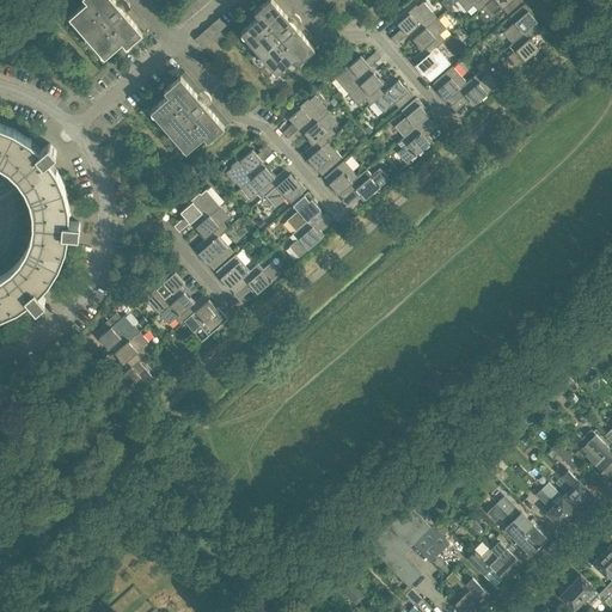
[(128,46),(136,38),(147,29),(122,0),(83,0),(85,2),(71,16),(105,56),(123,41),(128,46)]
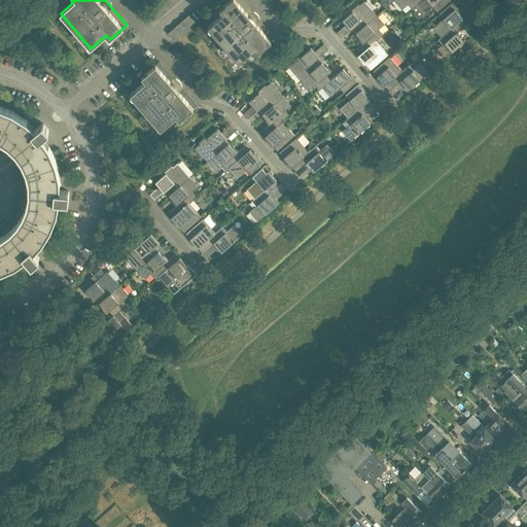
[(255,55),(275,38),(241,0),(231,0),(217,11),(221,15),(209,27),(239,62),(251,50),(255,55)]
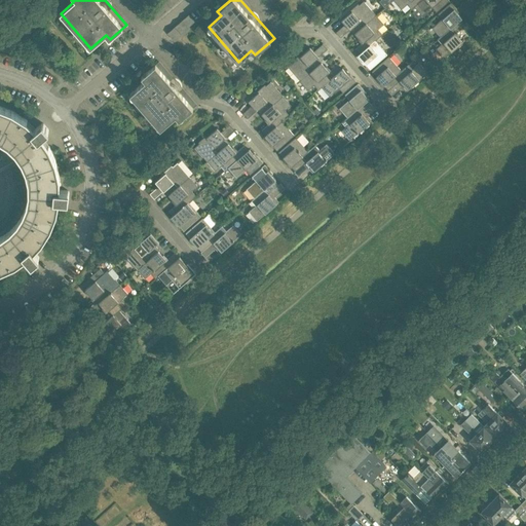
[(393,0),(402,9),(407,4),(412,9),(414,6),(421,0),(393,0)]
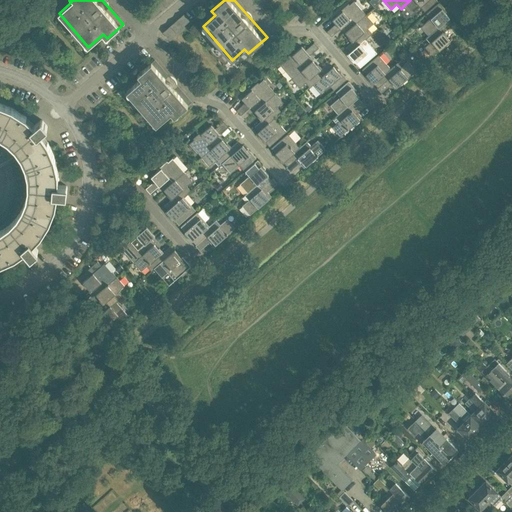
[(410,0),(403,6),(411,15),(421,7),(425,12),(438,1),(436,0),(410,0)]
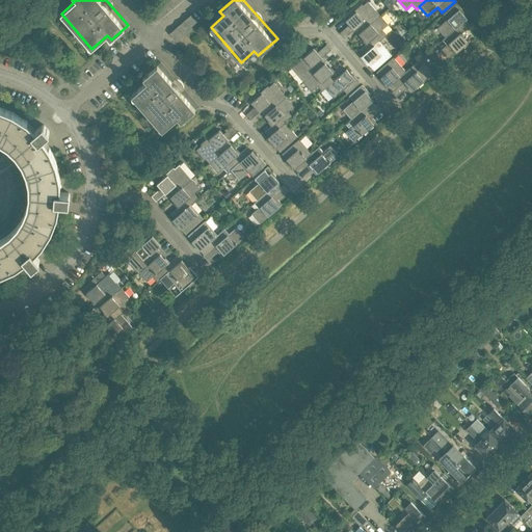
[(380,16),(368,1),(364,5),(363,4),(356,8),(357,9),(345,21),(354,30),(365,22),(368,26),(380,16)]
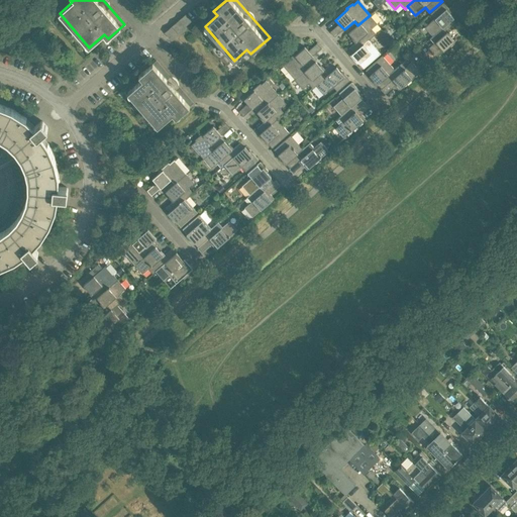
[(446,32),(457,23),(453,19),(454,18),(448,11),(449,9),(443,3),(431,14),(435,19),(425,27),(433,36),(442,27),(446,32)]
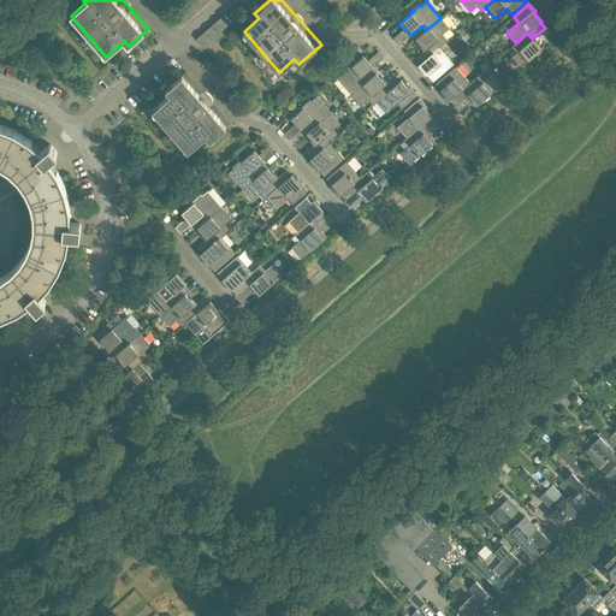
[(443,35),(450,29),(440,18),(426,30),(422,25),(410,35),(415,41),(416,40),(424,48),(421,49),(424,52),(427,47),(433,53),(439,48),(448,41),(443,35)]
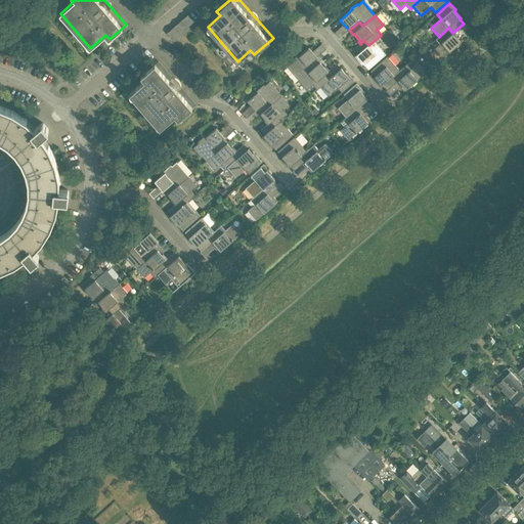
[(460,36),(470,27),(466,22),(464,24),(452,33),(448,28),(439,37),(436,39),(440,44),(434,50),(442,59),(462,42),(460,40),(460,36)]
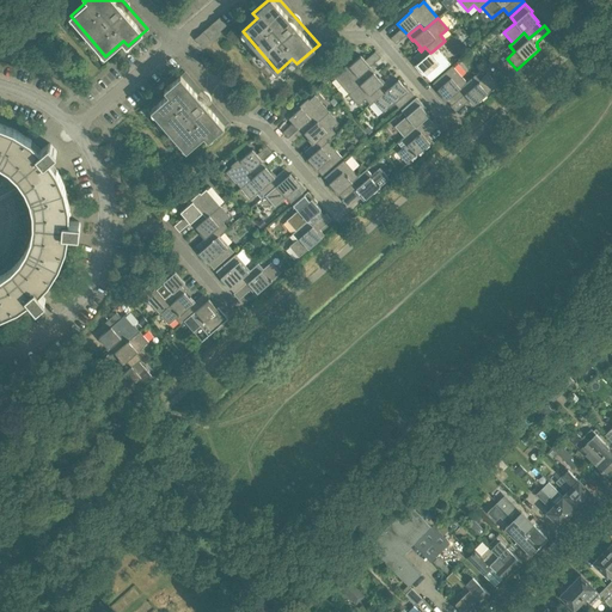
[(424,47),(421,51),(412,57),(417,63),(415,66),(421,73),(422,72),(430,81),(451,63),(436,48),(430,53),(424,47)]
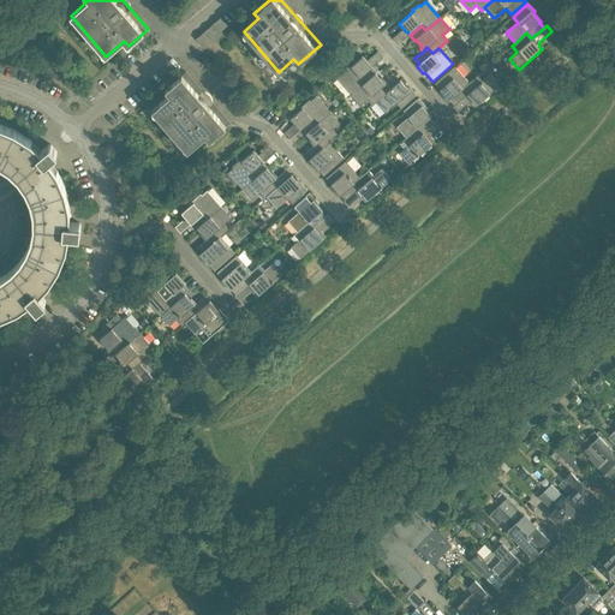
[(360,77),(372,67),(363,55),(348,67),(347,66),(341,72),(342,73),(336,78),(351,94),(364,82),(360,77)]
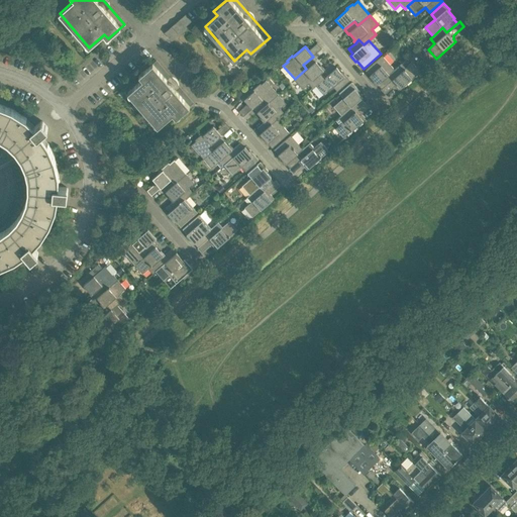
[(382,89),(392,79),(389,75),(395,70),(383,56),(366,71),(373,79),(372,80),(377,86),(378,85),(382,89)]
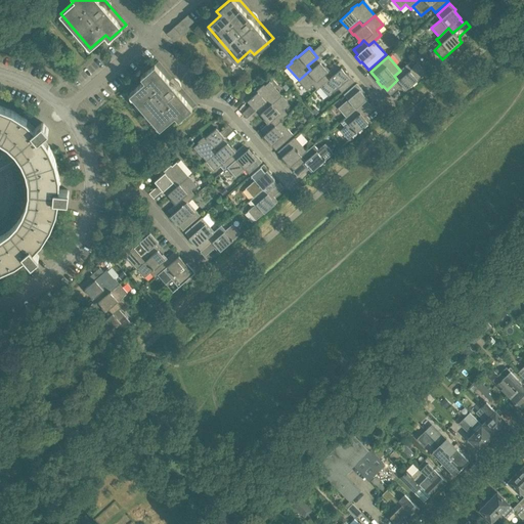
[(326,70),(320,62),(321,61),(317,57),(307,66),(310,70),(299,80),(307,90),(313,85),(317,89),(320,87),(330,79),(325,74),(330,70),(328,69),(326,70)]
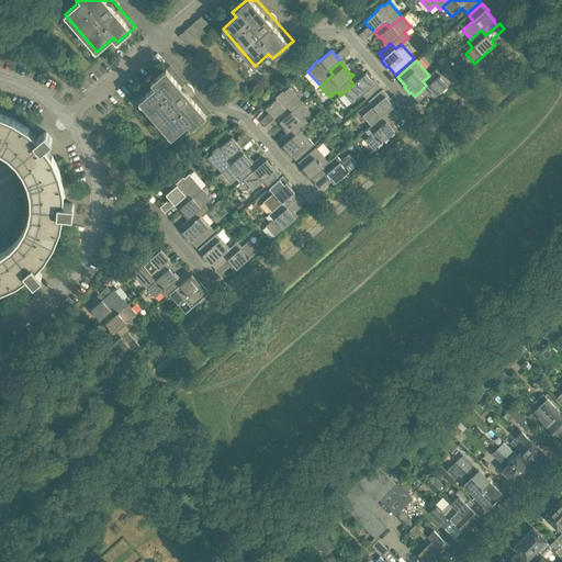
[(192,128),(210,112),(170,66),(149,85),(153,89),(139,100),(172,137),(188,124),(192,128)]
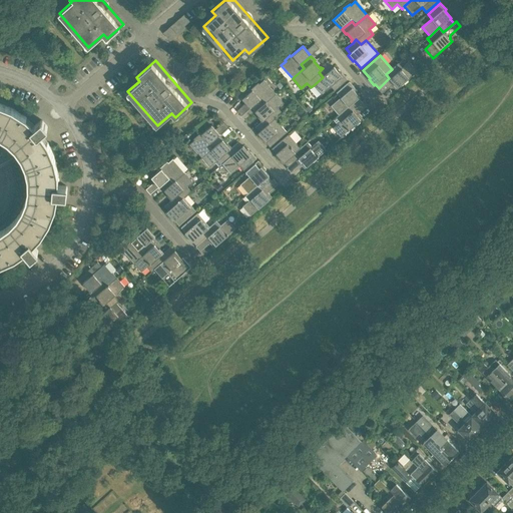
[(418,71),(410,62),(403,68),(399,63),(392,69),(386,74),(389,78),(379,88),(378,89),(382,94),(392,85),(396,85),(398,88),(418,71)]
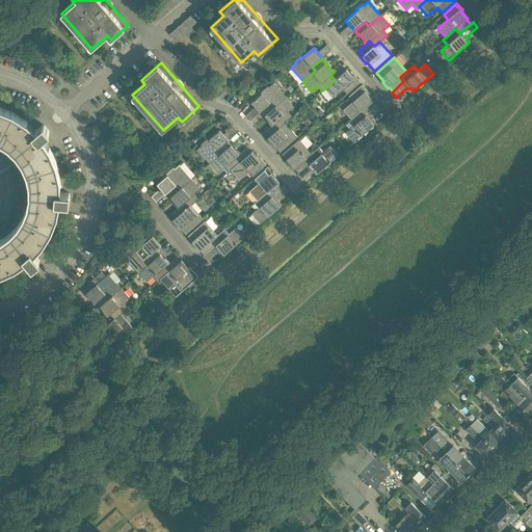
[(341,65),(335,71),(330,75),(335,80),(325,88),(333,98),(343,88),(347,94),(361,82),(354,76),(353,77),(346,69),(345,71),(341,65)]
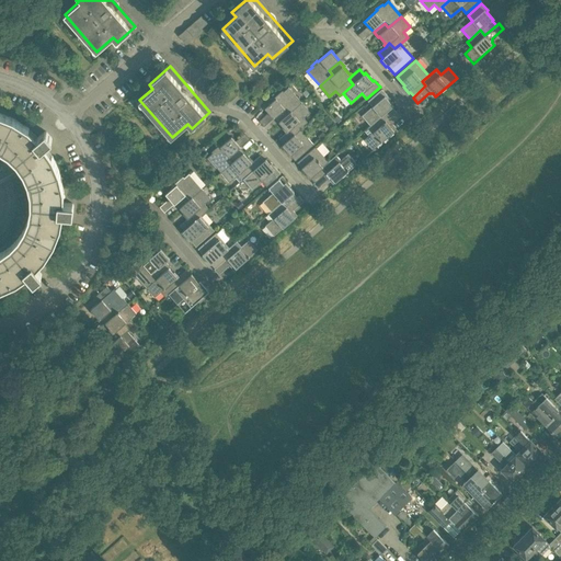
[(301,102),(288,88),(284,91),(283,90),(277,95),(278,96),(265,107),(274,117),(285,109),(288,113),(301,102)]
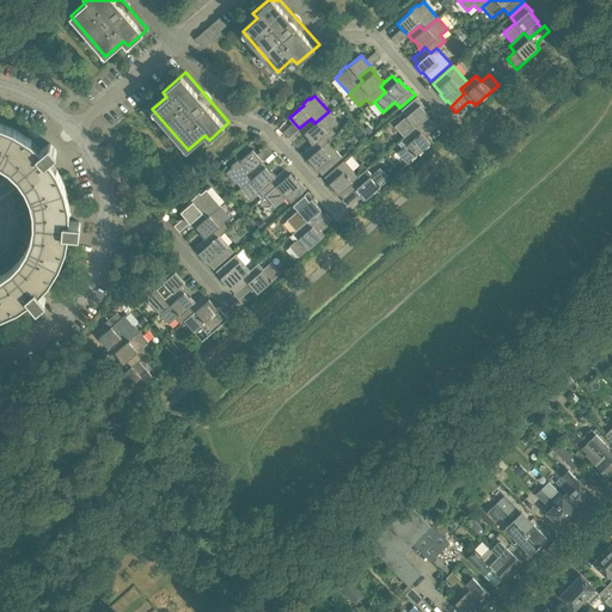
[(421,132),(433,122),(428,117),(429,115),(422,106),(423,105),(417,97),(402,110),(407,116),(396,126),(404,136),(416,127),(421,132)]
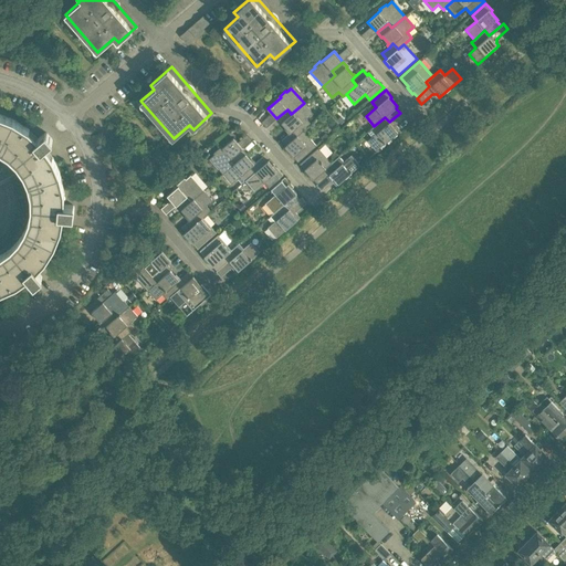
[(306,118),(313,113),(304,103),(291,114),(287,109),(276,118),(281,124),(282,123),(289,130),(286,132),(289,134),(292,132),(296,136),(304,130),(311,124),(306,118)]
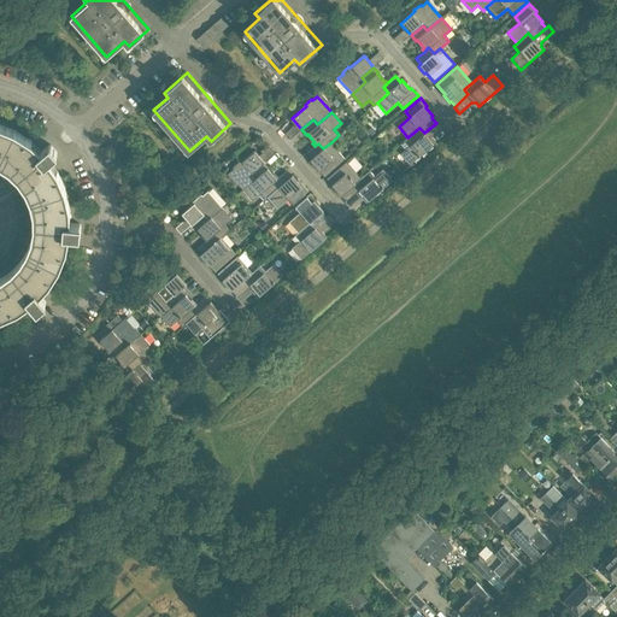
[(404,141),(405,141),(401,145),(405,150),(401,153),(411,164),(419,157),(421,158),(435,145),(434,145),(436,142),(432,136),(444,127),(439,121),(436,123),(424,133),(419,128),(407,137),(404,141)]
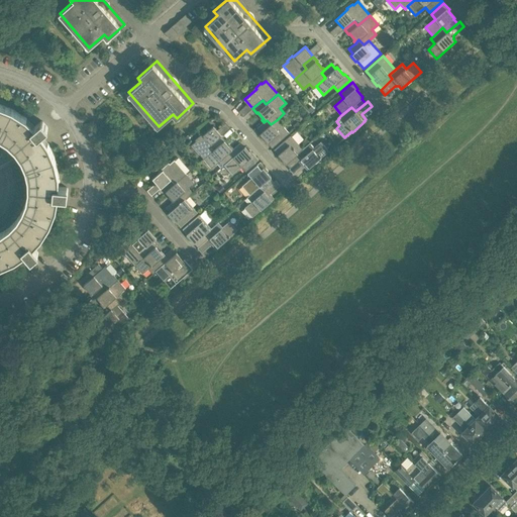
[(0,133),(12,109),(0,104),(0,133)]
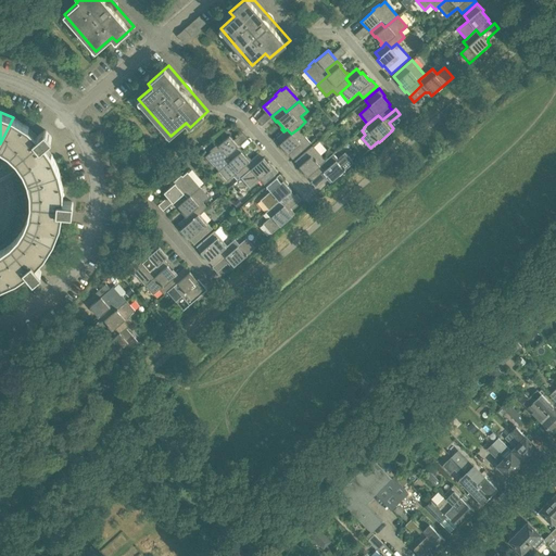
[(16,161),(17,162),(22,168),(23,171),(28,181),(60,171),(59,169),(53,156),(52,154),(51,152),(45,144),(52,138),(46,129),(37,136),(33,131),(30,129),(29,127),(28,127),(26,125),(13,117),(0,143),(0,147),(9,153),(10,154),(16,161)]
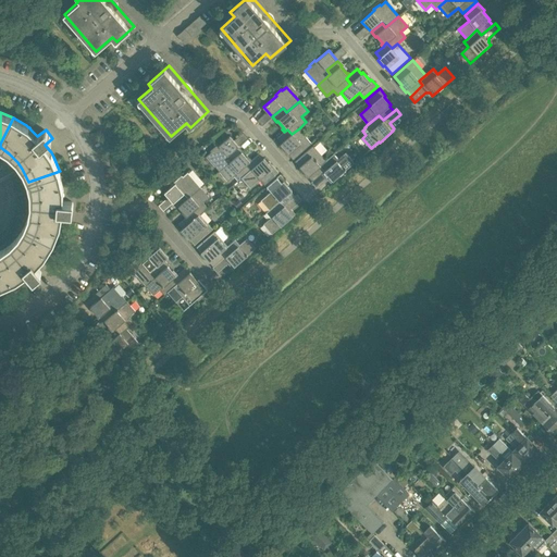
[(311,144),(299,128),(292,134),(287,130),(284,132),(277,138),(282,143),(279,145),(284,151),(286,150),(294,159),(311,144)]
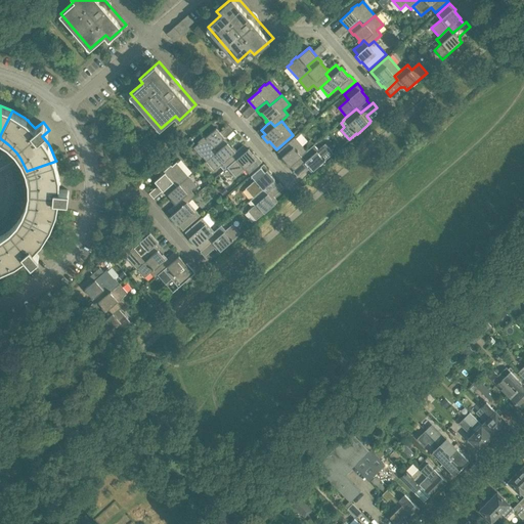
[(214,146),(224,137),(216,128),(204,138),(203,137),(198,141),(199,143),(194,146),(207,161),(218,150),(214,146)]
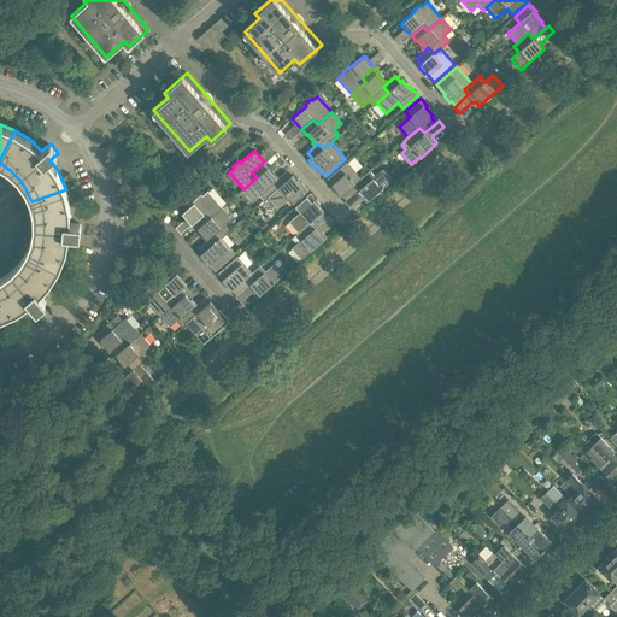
[(275,176),(268,169),(269,168),(264,162),(252,172),(257,177),(244,189),(253,200),(259,194),(264,200),(268,198),(280,187),(275,181),(278,177),(277,175),(275,176)]
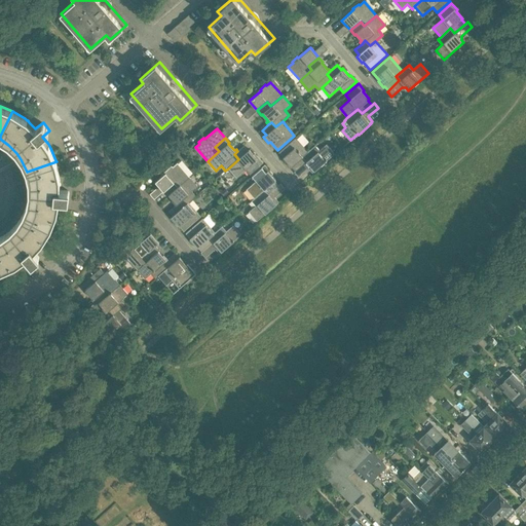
[(295,171),(307,161),(303,156),(308,151),(296,138),(278,152),(286,160),(285,161),(290,168),(292,166),(295,171)]
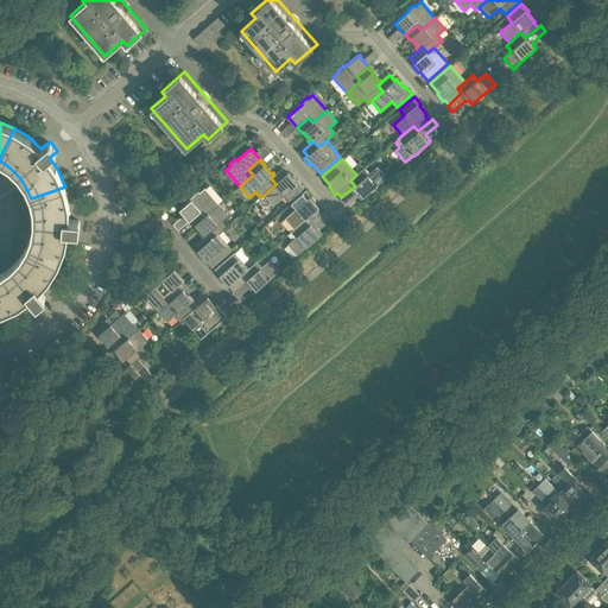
[(387,178),(378,166),(369,173),(365,168),(363,169),(359,173),(356,175),(350,181),(355,187),(341,197),(340,198),(346,204),(356,195),(361,195),(363,197),(387,178)]
